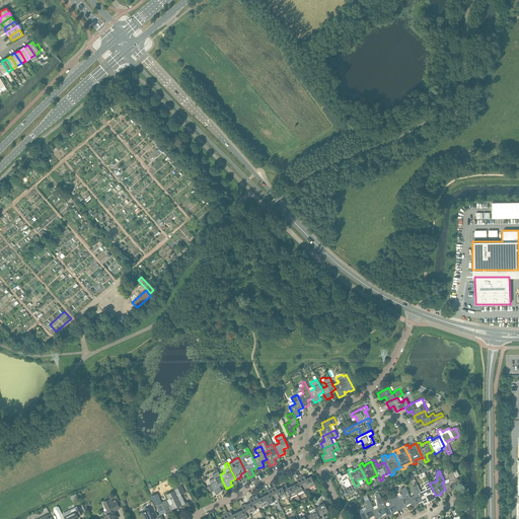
[(214,478),(209,480),(216,494),(222,491),(219,487),(224,485),(221,478),(222,478),(220,474),(218,471),(215,473),(212,474),(214,478)]
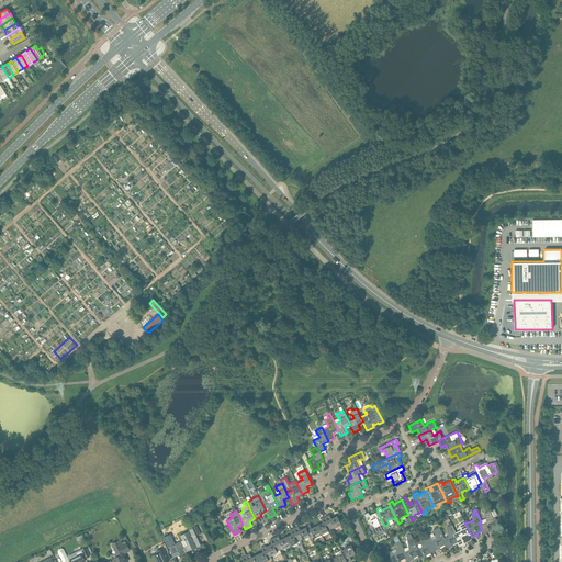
[(482,524),(481,521),(479,523),(482,530),(484,535),(490,531),(490,530),(495,528),(494,525),(498,523),(495,518),(494,518),(490,510),(485,513),(486,521),(482,524)]
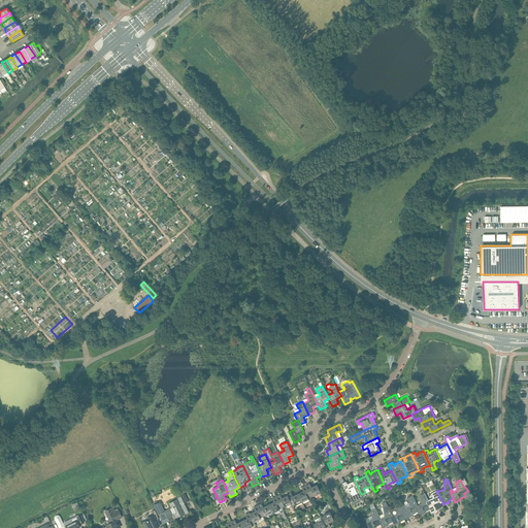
[(347,482),(342,484),(351,499),(352,502),(355,501),(352,495),(357,492),(357,493),(358,496),(361,494),(355,481),(349,484),(350,485),(348,485),(348,484),(347,482)]
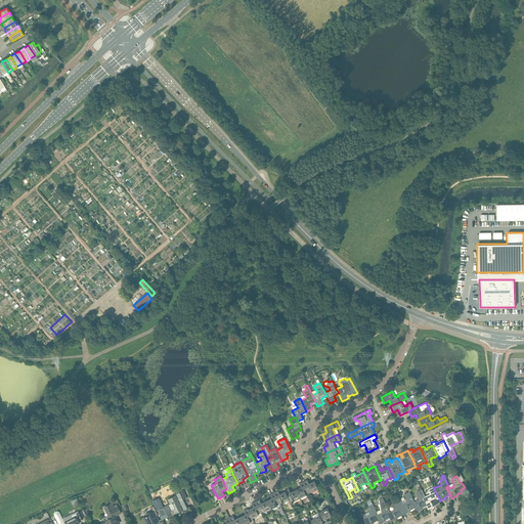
[(307,480),(303,482),(309,493),(311,491),(312,492),(318,489),(314,481),(309,484),(307,480)]
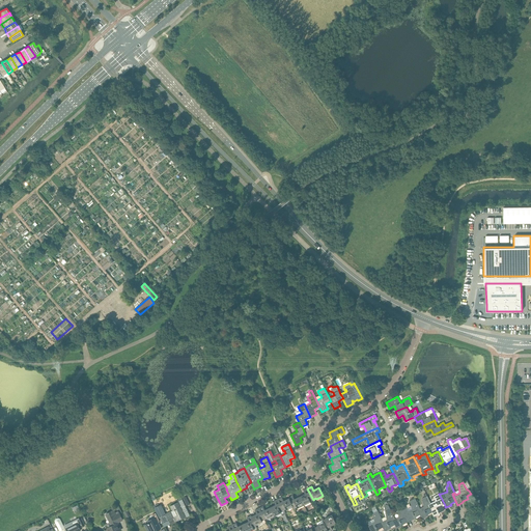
[(300,497),(304,505),(310,502),(310,501),(313,500),(307,488),(303,491),(305,494),(300,497)]
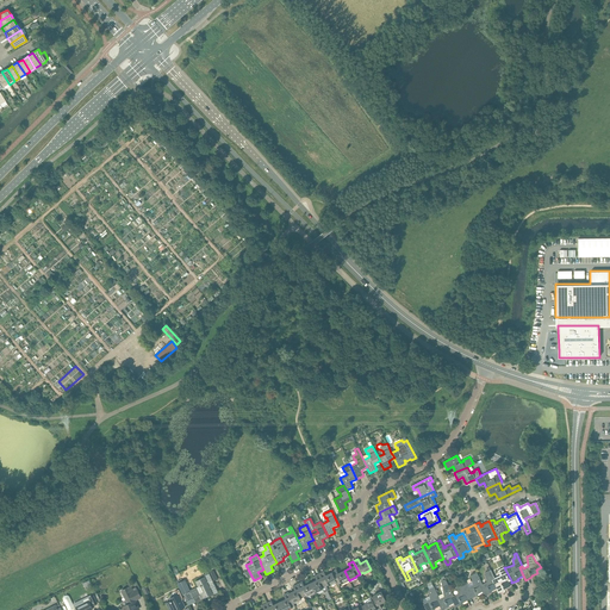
[(509,582),(511,580),(505,570),(504,567),(499,570),(500,579),(496,582),(495,579),(492,580),(496,589),(498,593),(505,590),(504,589),(510,586),(509,582)]
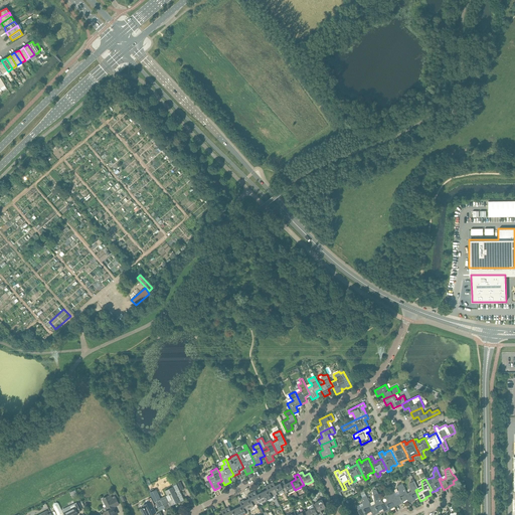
[(288,493),(295,490),(291,482),(286,484),(284,481),(280,483),(280,484),(281,484),(284,492),(285,493),(288,492),(288,493)]
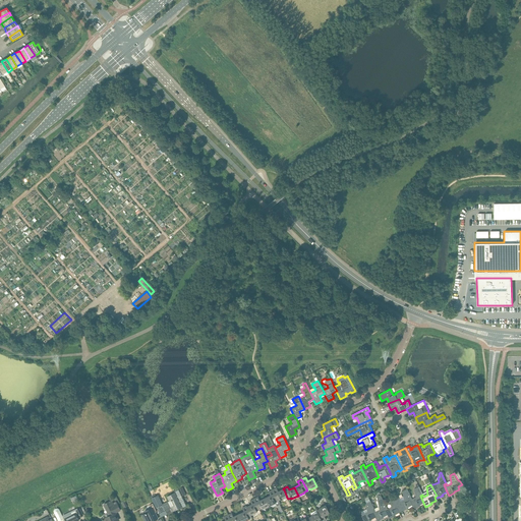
[(418,506),(423,503),(420,496),(422,495),(419,486),(414,488),(416,498),(412,499),(411,497),(408,498),(412,506),(414,509),(419,507),(418,506)]
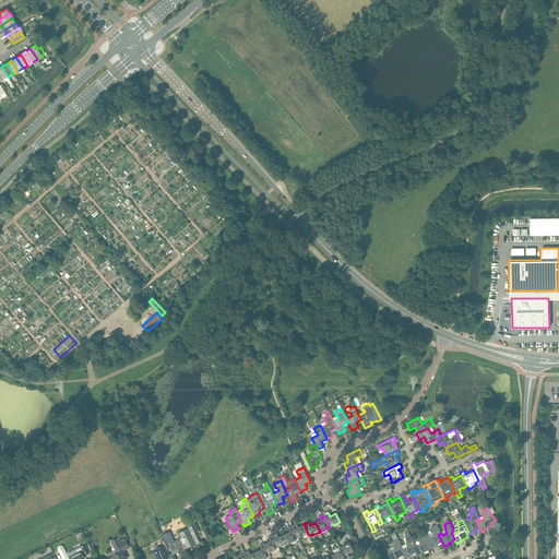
[(167,531),(162,532),(164,535),(171,551),(178,548),(179,551),(180,554),(189,549),(188,547),(194,544),(195,545),(200,543),(191,524),(190,523),(187,525),(187,526),(186,526),(187,528),(179,533),(182,538),(180,538),(183,544),(177,547),(174,540),(171,536),(170,537),(167,532),(167,531)]
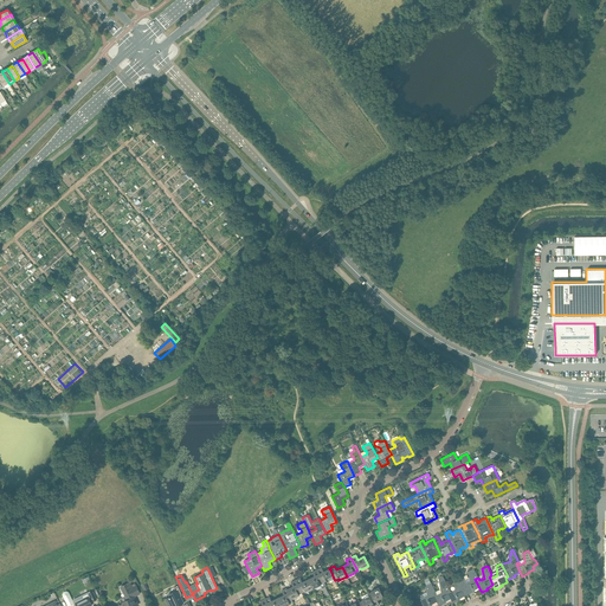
[(330,569),(329,569),(323,572),(322,567),(317,569),(323,582),(327,581),(327,582),(334,579),(330,569)]
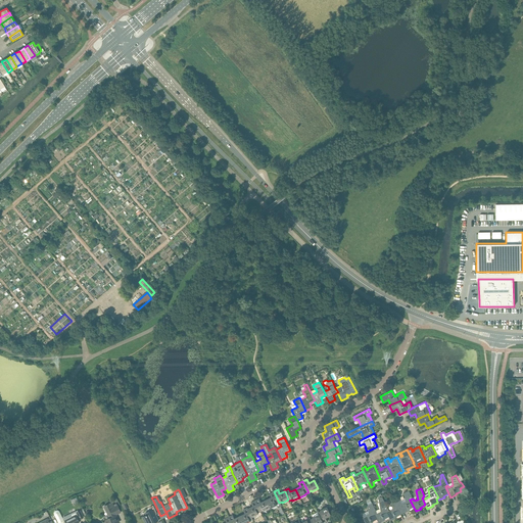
[(400,514),(414,508),(410,500),(413,498),(409,490),(403,493),(406,502),(401,504),(400,502),(398,503),(400,506),(397,508),(400,514)]
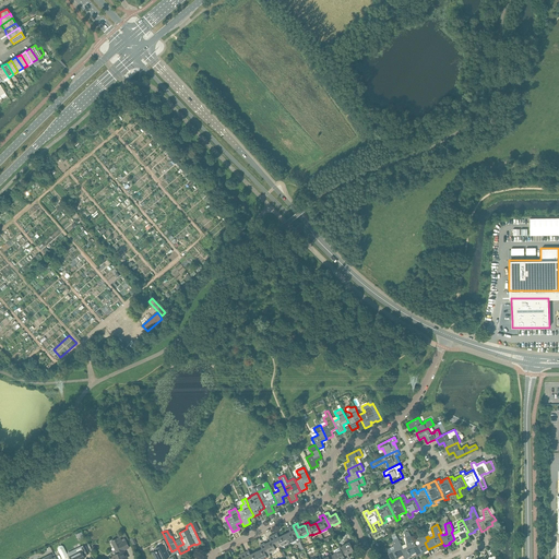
[(290,532),(284,534),(288,543),(295,539),(297,543),(300,542),(298,537),(293,525),(288,527),(290,532)]
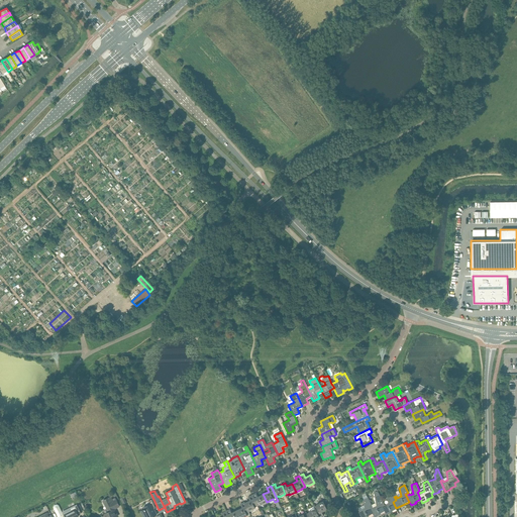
[(372,505),(369,506),(373,513),(374,516),(380,515),(379,514),(384,511),(381,504),(383,503),(380,495),(378,492),(376,491),(375,492),(374,493),(375,498),(376,506),(373,508),(372,505)]
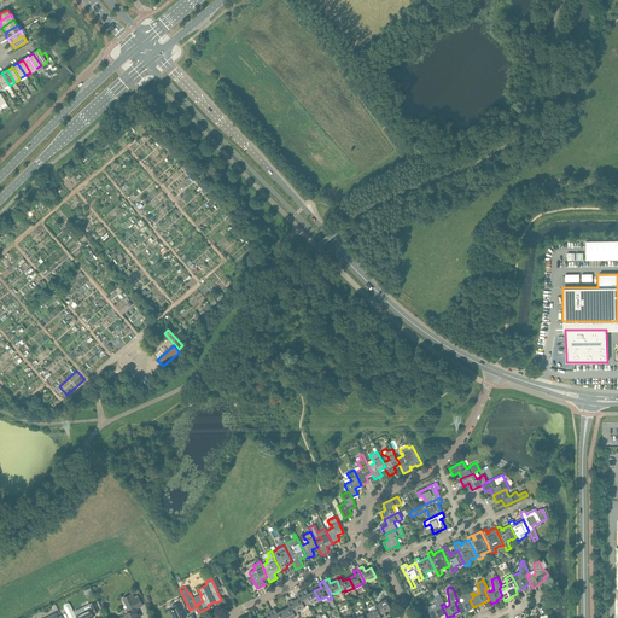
[(473,608),(473,607),(470,600),(473,598),(471,594),(473,593),(471,587),(462,592),(464,601),(459,604),(458,601),(455,602),(459,611),(461,616),(468,612),(467,611),(473,608)]
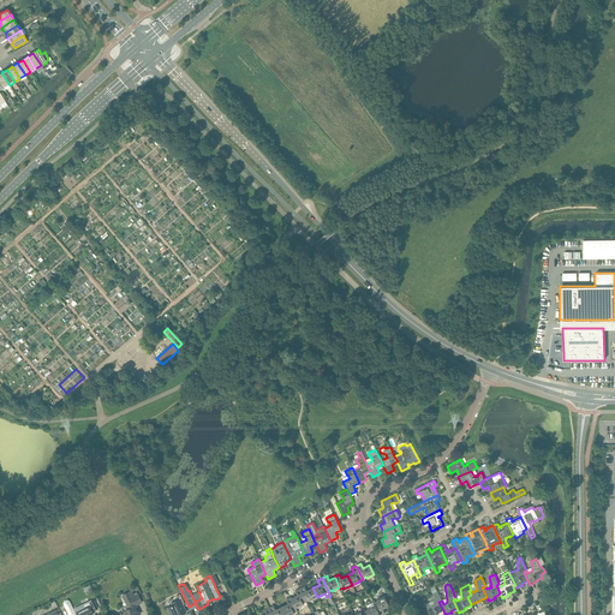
[(305,586),(300,589),(306,602),(309,601),(310,602),(317,597),(312,587),(306,591),(305,586)]
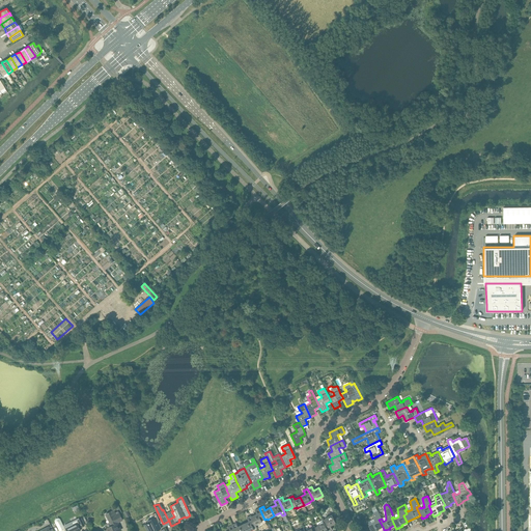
[(255,525),(262,522),(261,521),(264,520),(259,508),(255,510),(256,514),(252,516),(251,516),(255,525)]
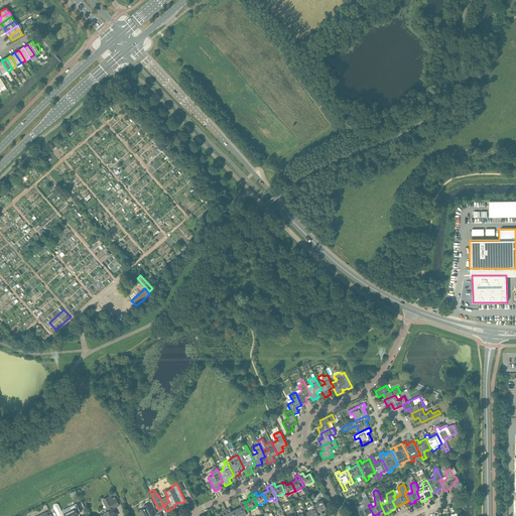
[(110,496),(103,500),(109,511),(103,514),(104,515),(115,515),(117,515),(114,508),(119,506),(116,499),(112,501),(110,496)]
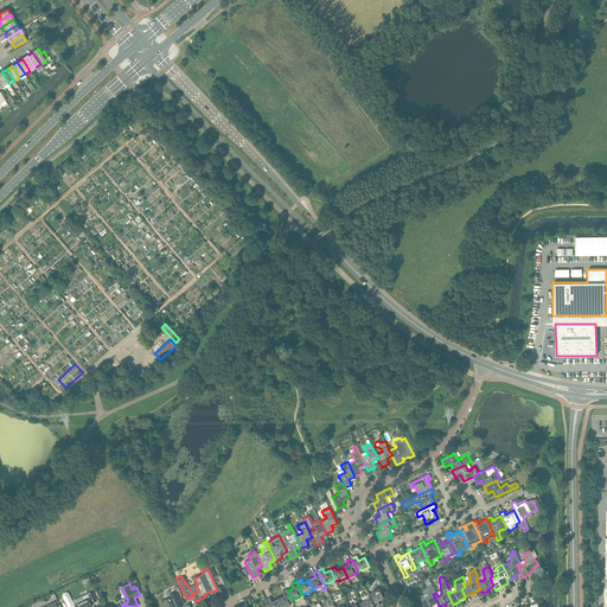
[(163,583),(147,592),(151,598),(166,590),(163,583)]
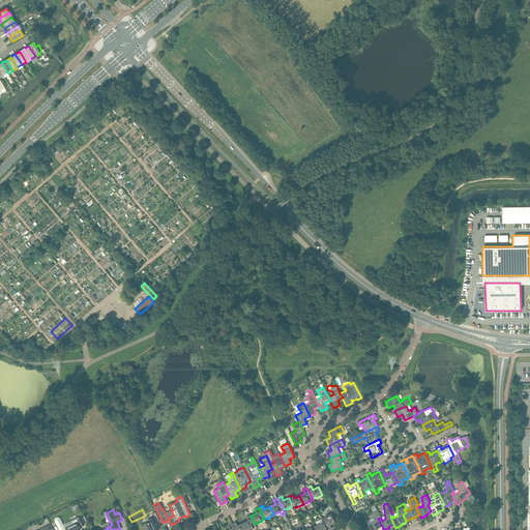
[(377,529),(382,526),(378,519),(381,518),(377,510),(372,512),(374,521),(370,523),(369,520),(366,521),(370,529),(377,529)]
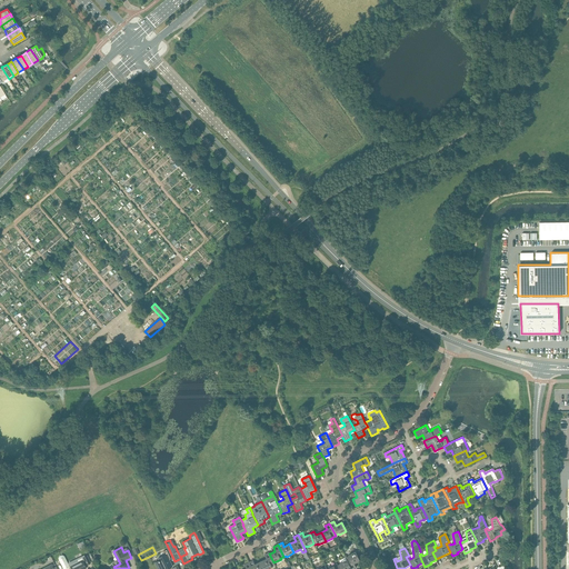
[(159,560),(155,562),(158,568),(168,568),(172,566),(169,559),(171,559),(167,550),(163,551),(165,555),(162,556),(158,558),(159,560)]
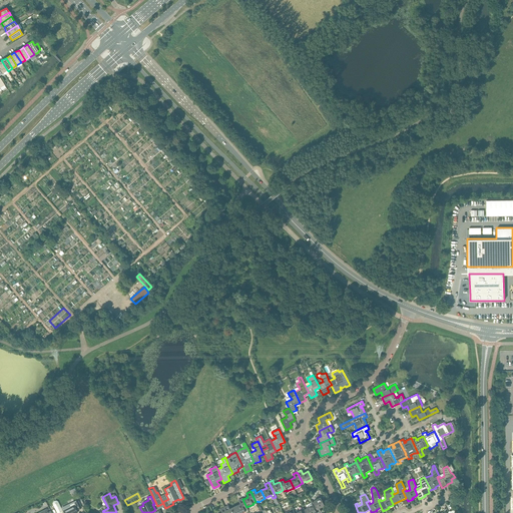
[(317,512),(318,512),(321,511),(320,508),(325,505),(321,497),(315,500),(315,501),(312,503),(313,505),(313,504),(317,512)]
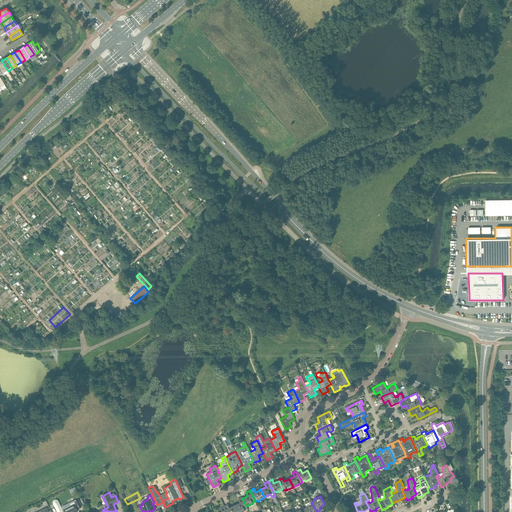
[(240,503),(235,505),(237,511),(241,511),(245,510),(244,509),(246,508),(247,510),(248,510),(247,508),(246,506),(242,498),(243,498),(242,497),(238,499),(240,503)]
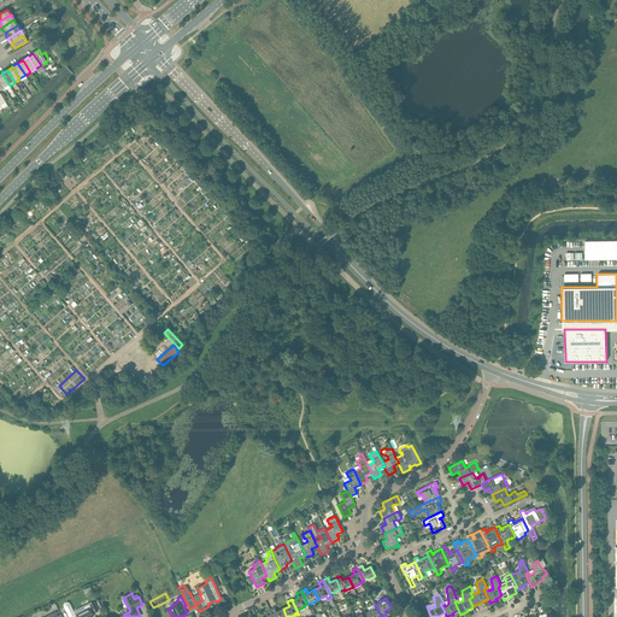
[(76,616),(69,604),(69,603),(68,603),(66,603),(65,603),(64,604),(63,605),(63,606),(68,616),(75,616),(76,616)]
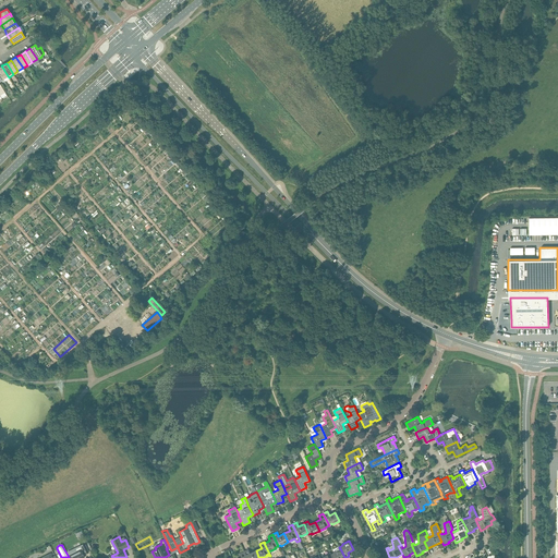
[(84,554),(88,553),(85,545),(81,547),(82,549),(81,550),(80,550),(76,552),(75,549),(68,553),(70,555),(69,556),(70,557),(83,557),(84,557),(82,555),(84,554)]
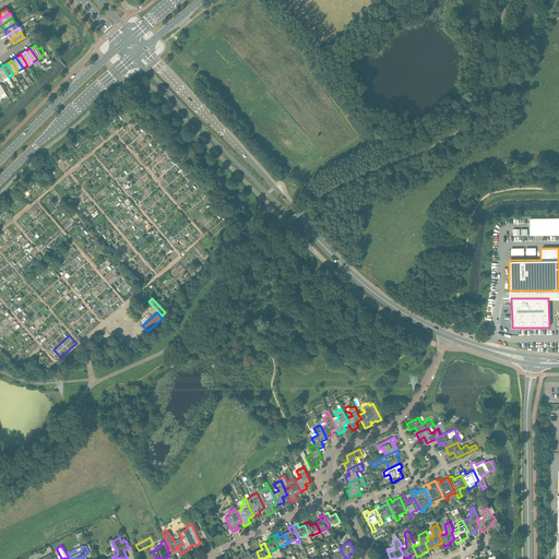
[(341,549),(341,550),(334,554),(332,556),(333,558),(343,558),(345,558),(341,549)]
